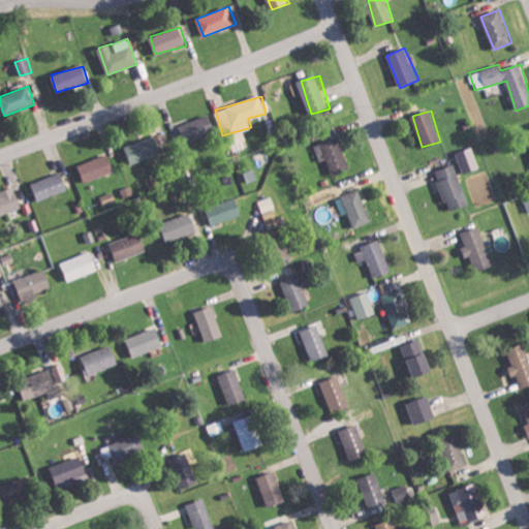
[(184,143),(216,134),(211,116),(179,124),(184,143)]
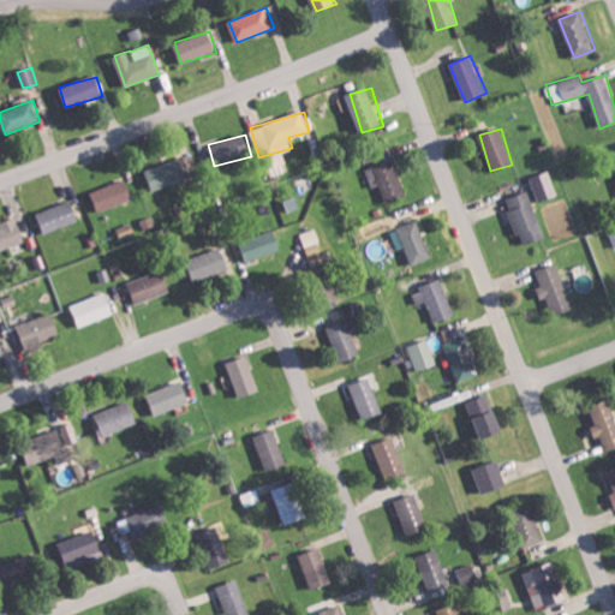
[(372,187),(381,184),(388,203),(408,195),(393,159),(364,171),(372,187)]
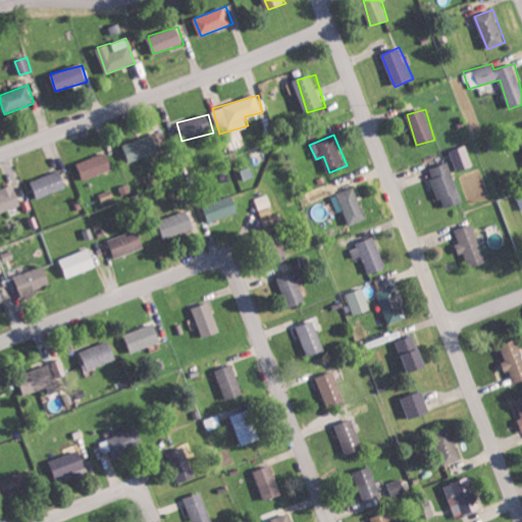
[(124,143),(128,160),(159,153),(155,136),(124,143)]
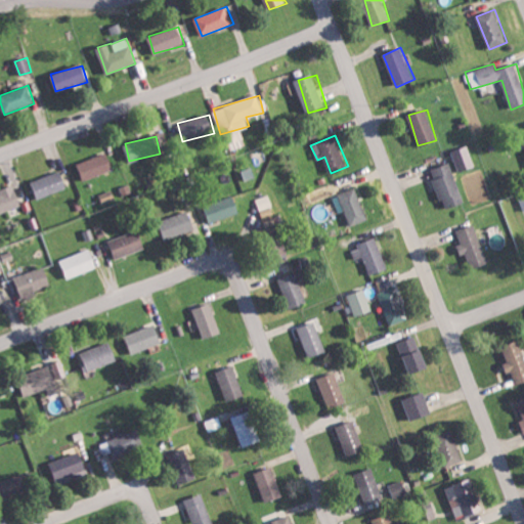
[(476,166),(468,145),(452,150),(461,172),(476,166)]
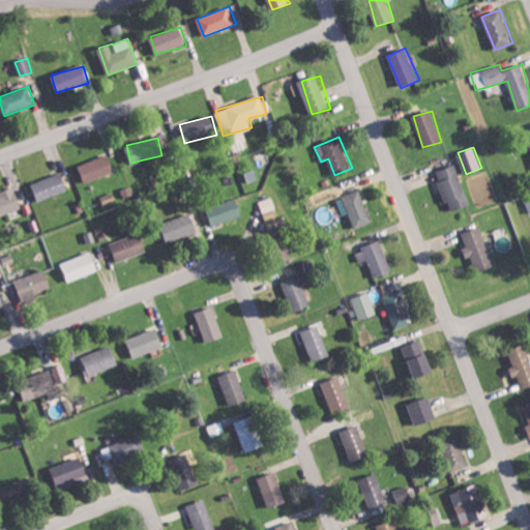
[(85,183),(115,170),(108,153),(78,167),(85,183)]
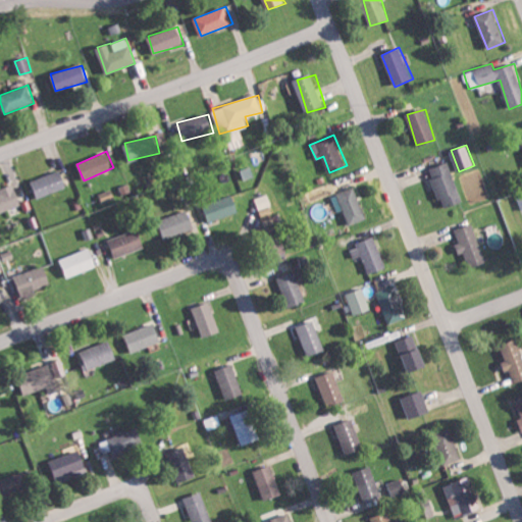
[(463,203),(449,162),(429,169),(444,209),(463,203)]
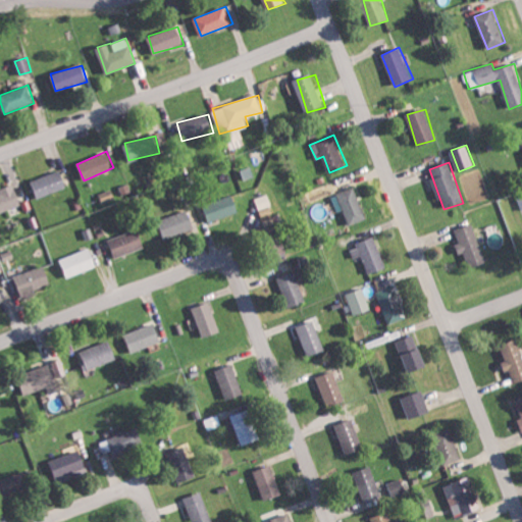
[(32,179),(38,198),(67,188),(61,170),(32,179)]
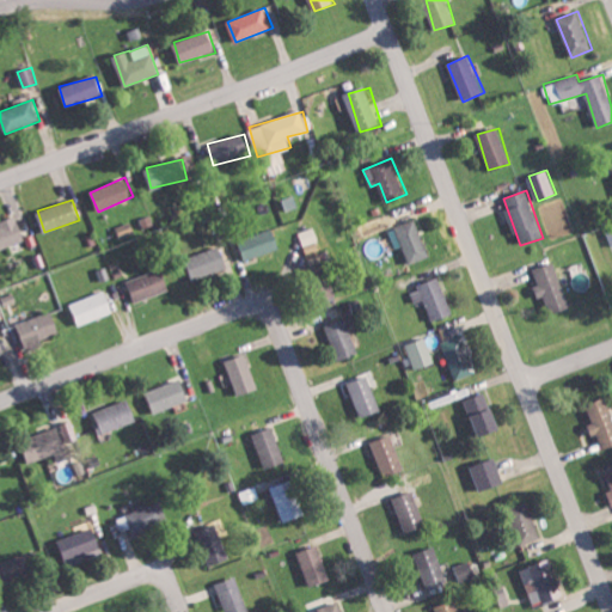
[(0,222),(1,227),(0,227),(0,248),(24,243),(18,216),(0,220),(0,222)]
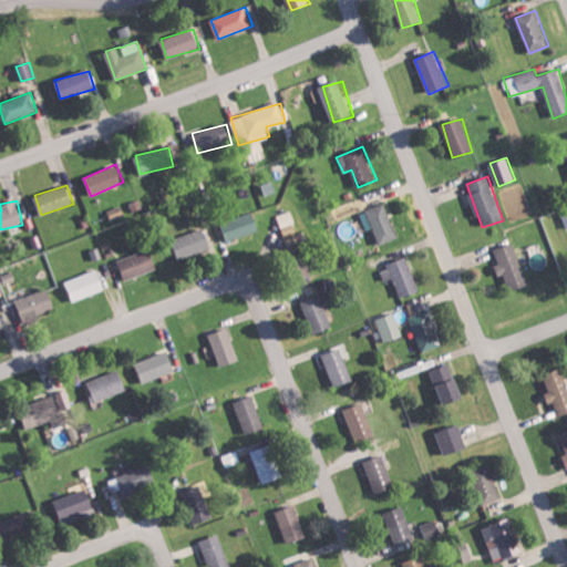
[(399,237),(384,203),(367,210),(381,244),(399,237)]
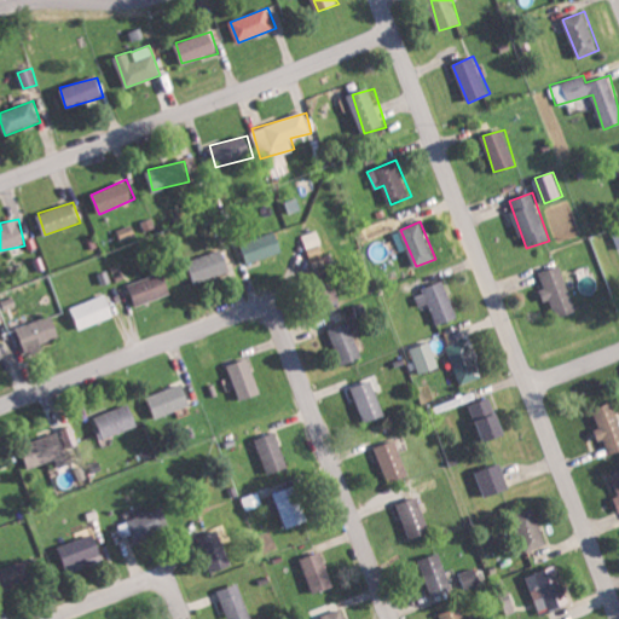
[(137,236),(132,224),(117,230),(121,242),(137,236)]
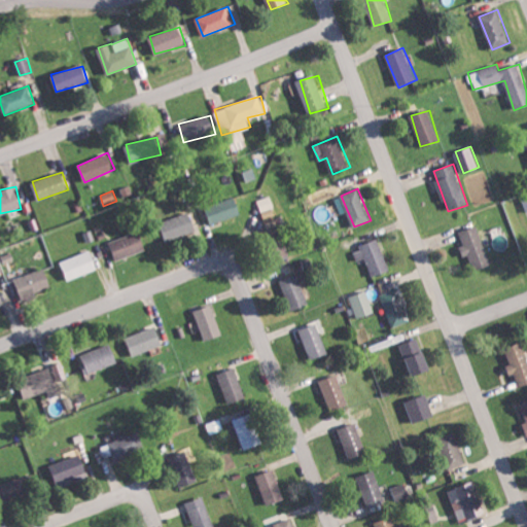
[(242,215),(237,198),(207,206),(212,223),(242,215)]
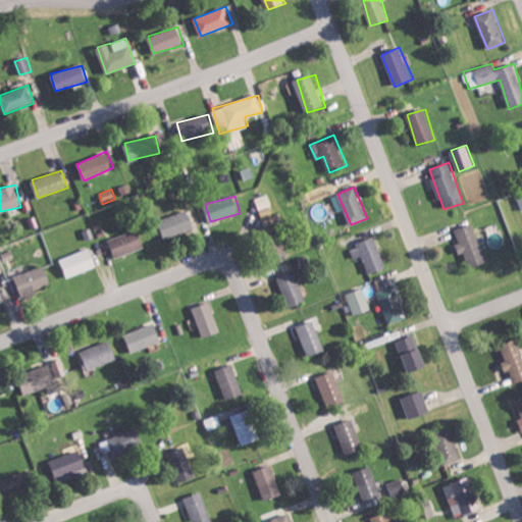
[(159,219),(165,240),(195,229),(189,210),(159,219)]
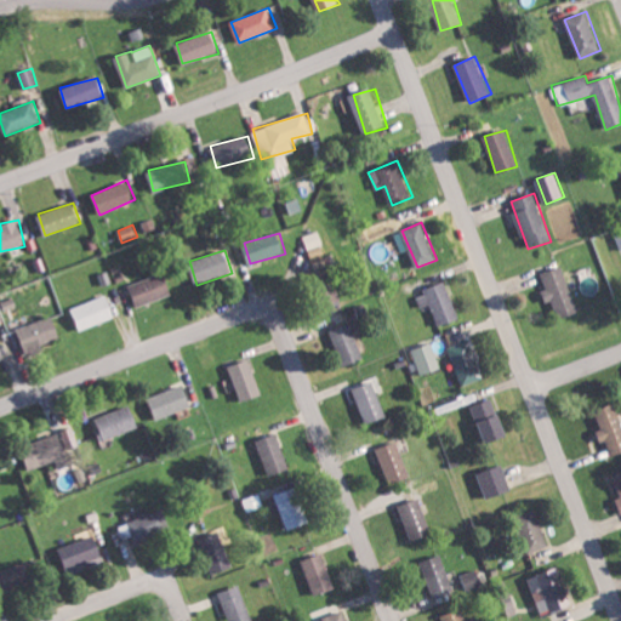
[(542,273),(547,289),(542,290),(546,302),(552,300),(558,319),(579,313),(563,266),(542,273)]
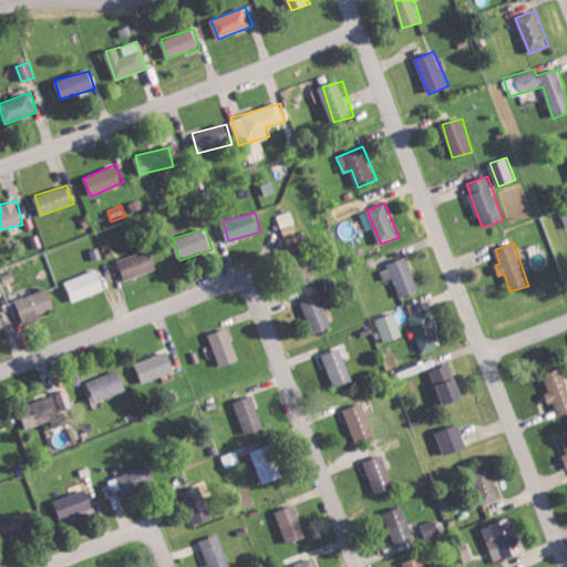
[(303,256),(299,244),(291,246),(295,258),(303,256)]
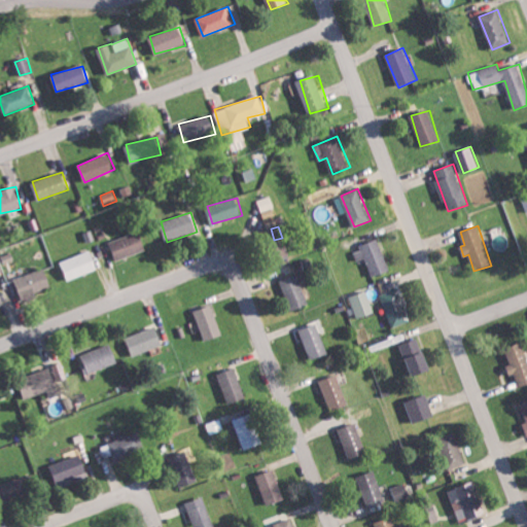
[(147,249),(140,231),(110,242),(117,260),(147,249)]
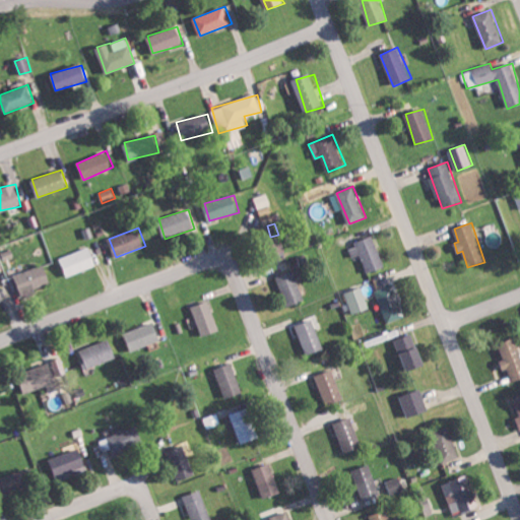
[(384,267),(374,237),(349,246),(353,257),(362,254),(368,272),(384,267)]
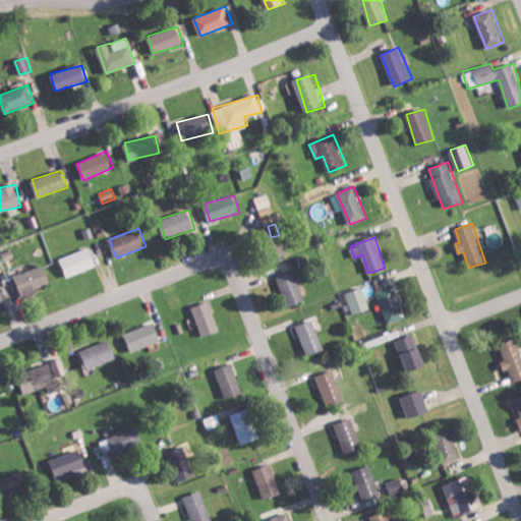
[(62,255),(66,275),(97,269),(92,249),(62,255)]
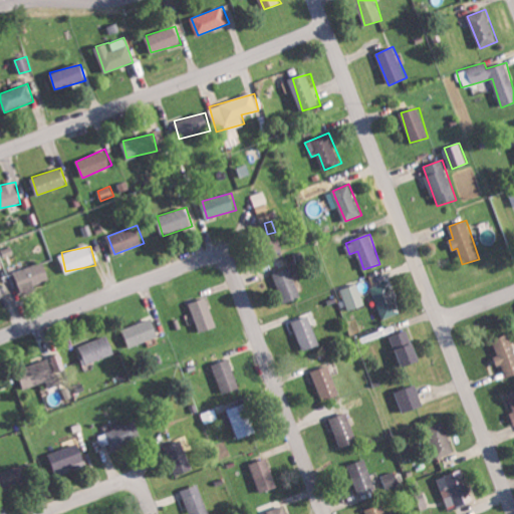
[(50,279),(43,261),(14,271),(23,295),(37,289),(36,285),(50,279)]
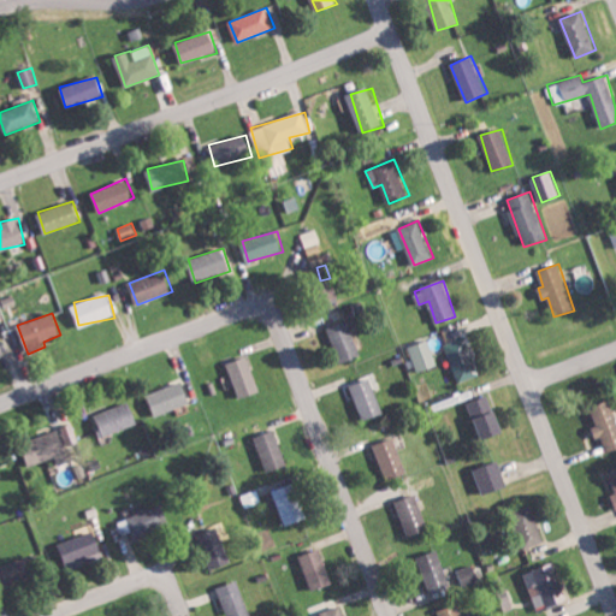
[(362,356),(350,321),(331,327),(342,362),(362,356)]
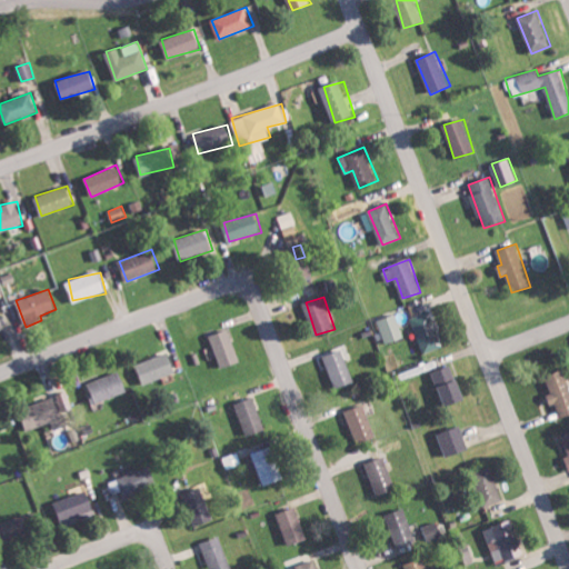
[(441,347),(431,311),(412,317),(422,352),(441,347)]
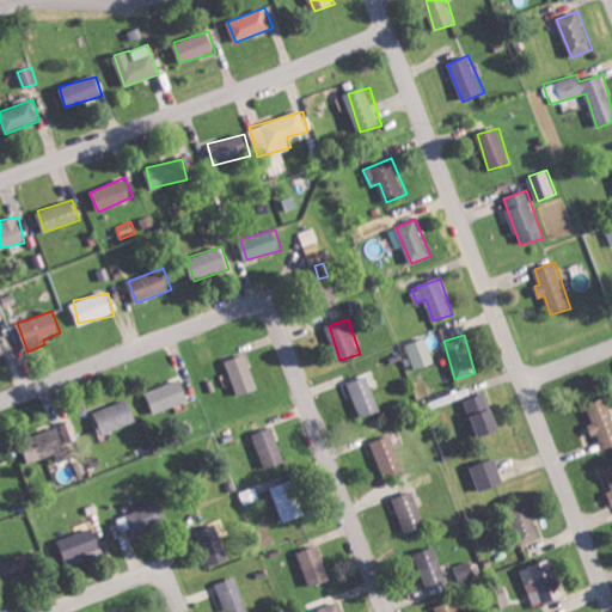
[(416,369),(435,362),(426,337),(407,344),(416,369)]
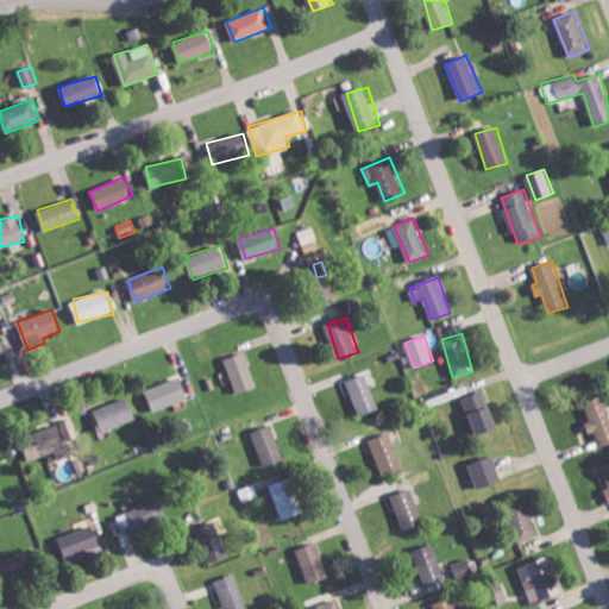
[(258,385),(245,352),(225,360),(238,394),(258,385)]
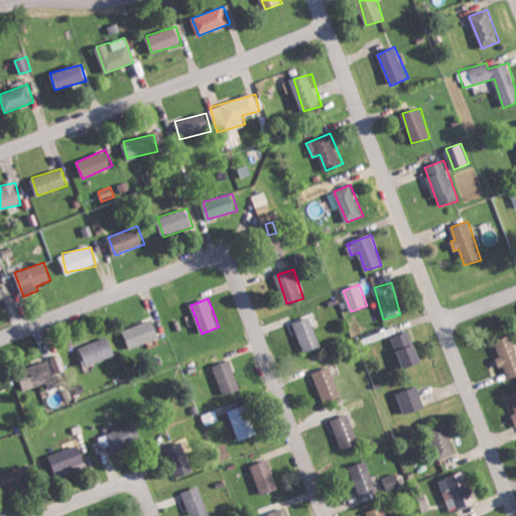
[(323,346),(310,316),(294,324),(305,353),(323,346)]
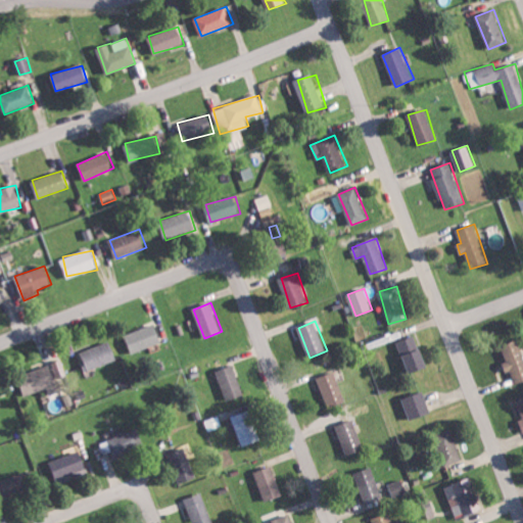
[(161,344),(156,325),(126,333),(131,351),(161,344)]
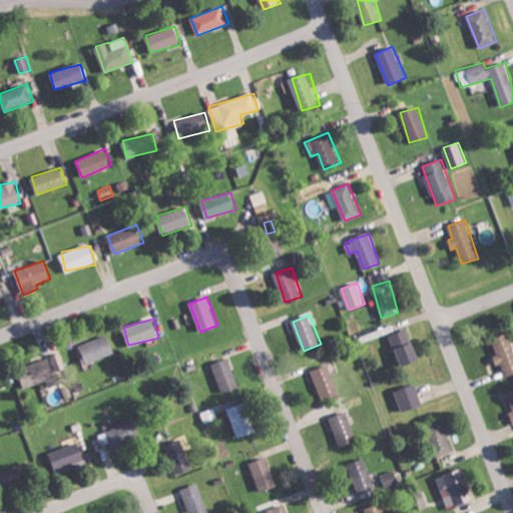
[(390,335),(400,367),(418,362),(408,329),(390,335)]
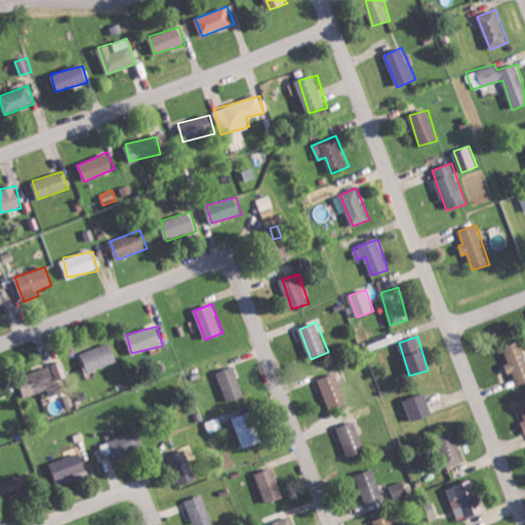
[(79,355),(87,373),(119,360),(111,341),(79,355)]
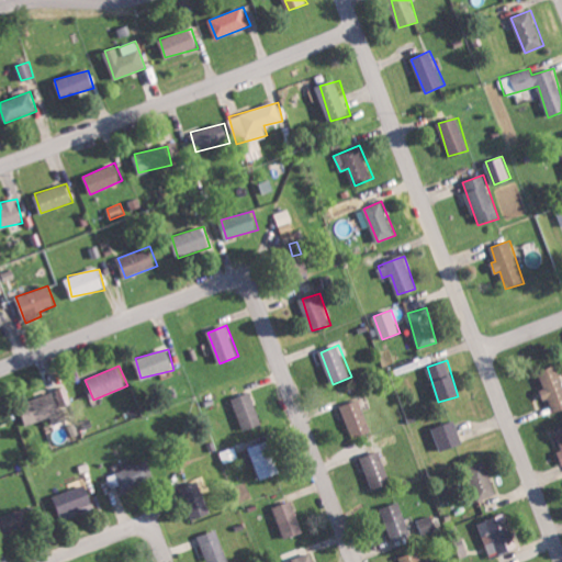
[(561,380),(561,381),(557,366),(538,370),(542,389),(540,390),(542,401),(548,400),(550,412),(561,407),(561,380)]
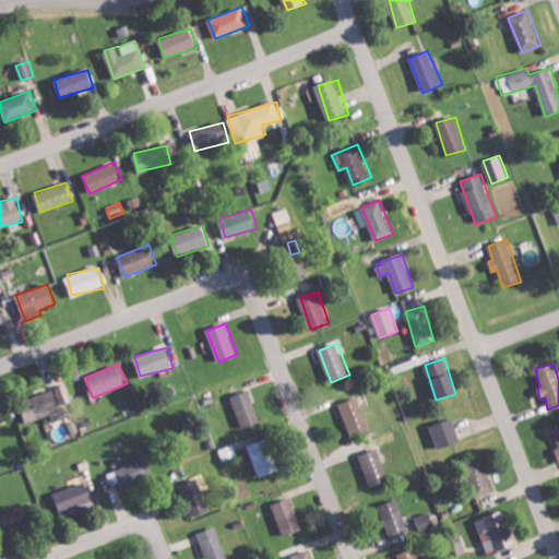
[(27,423),(60,412),(54,390),(20,401),(27,423)]
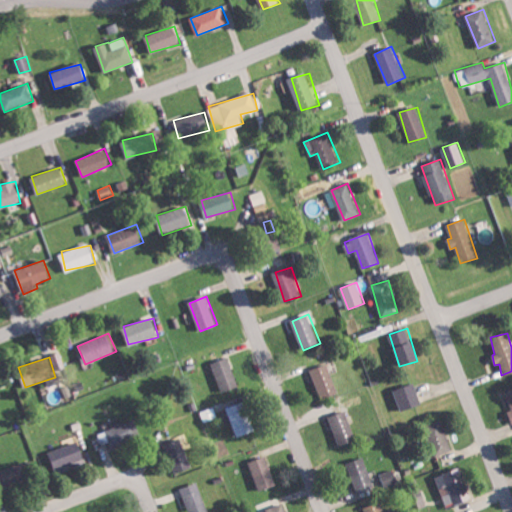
[(221,392),(239,387),(230,357),(212,362),(221,392)]
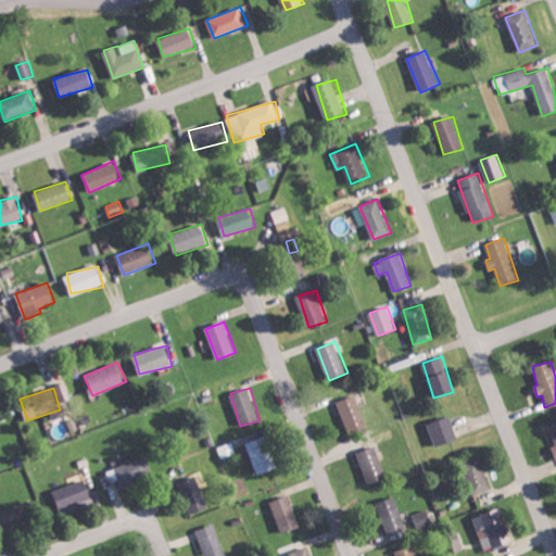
[(368,426),(355,395),(337,402),(350,433),(368,426)]
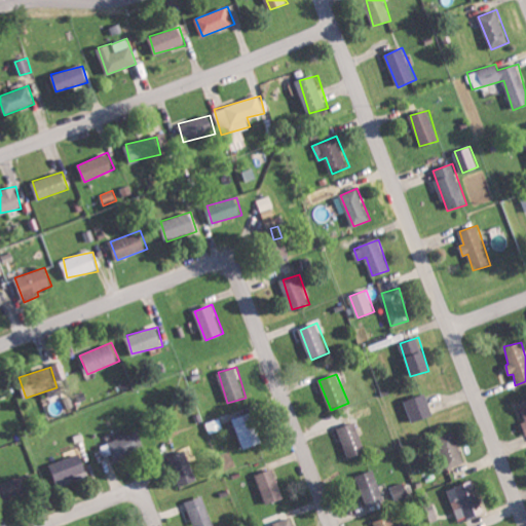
[(405,401),(413,422),(433,415),(425,393),(405,401)]
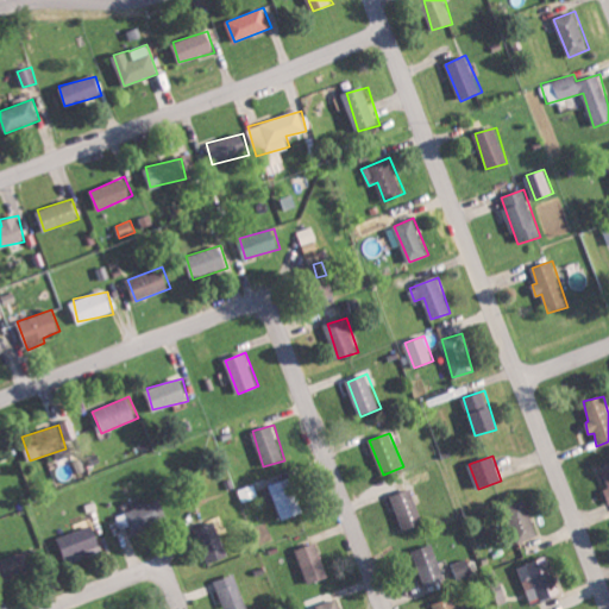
[(270,484),(282,520),(305,513),(293,477),(270,484)]
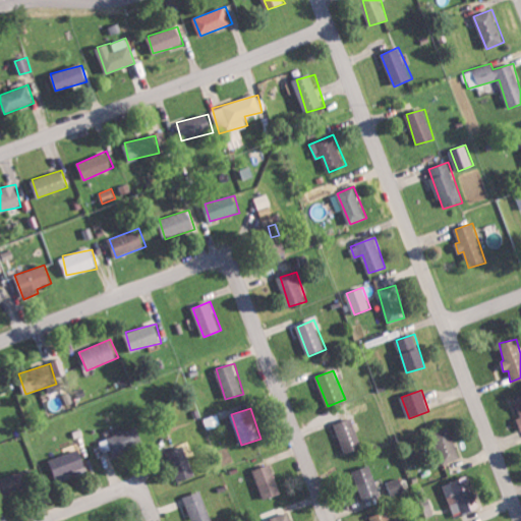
[(204,418),(208,429),(221,424),(217,413),(204,418)]
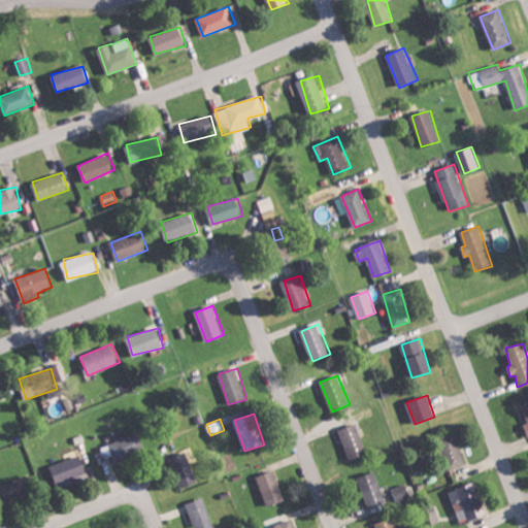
[(367,455),(358,423),(339,429),(350,460),(367,455)]
